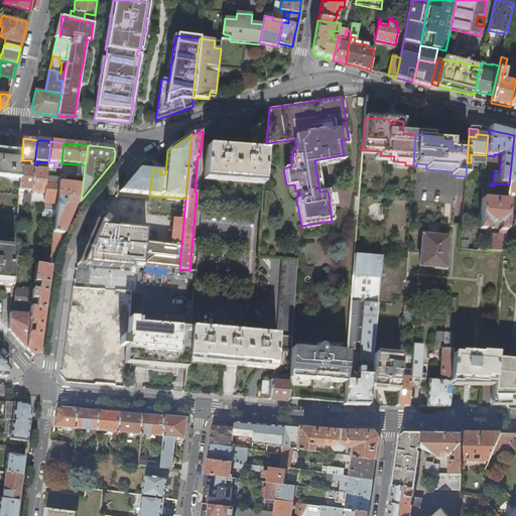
[(262,151),(207,147),(204,177),(263,182),(266,147),(263,147),(262,151)]
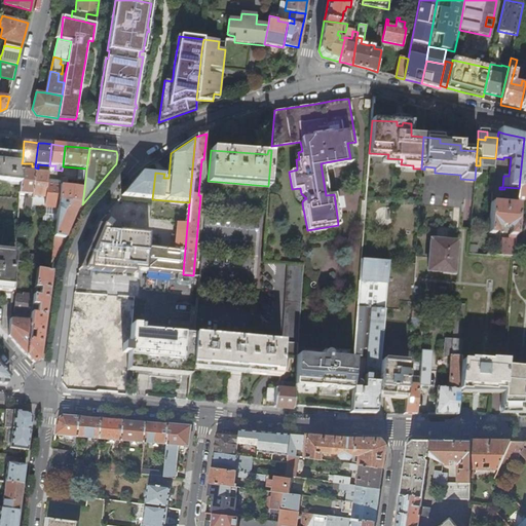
[(0,155),(0,182),(21,184),(22,171),(22,163),(23,158),(13,157),(6,156),(0,155)]
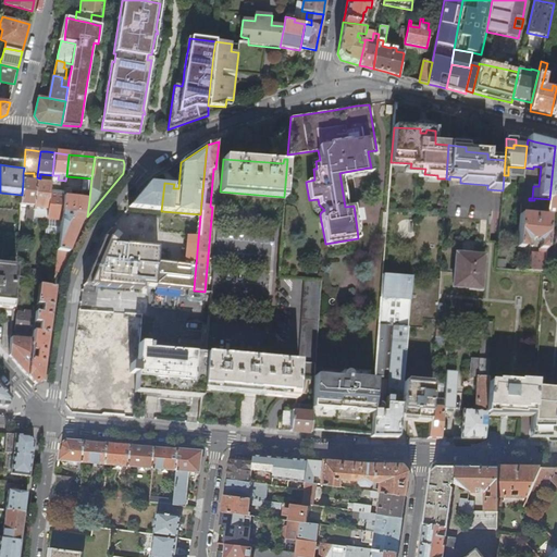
[(22,195),(21,205),(29,206),(34,206),(36,182),(23,181),(22,195)]
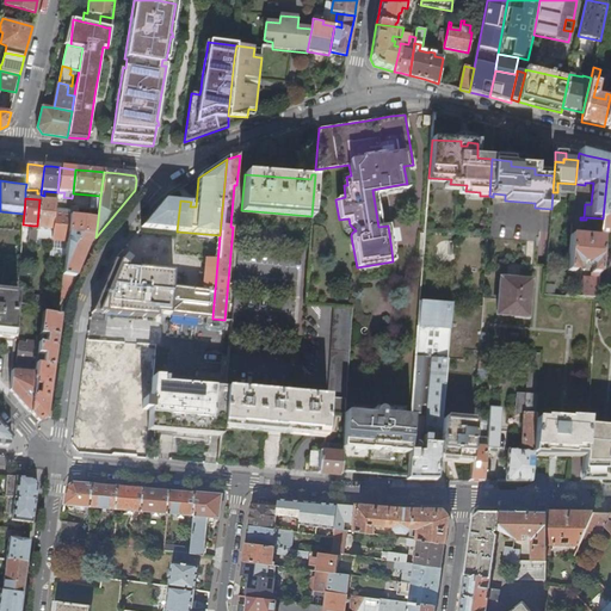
[(56,201),(39,199),(37,226),(53,228),(55,214),(56,201)]
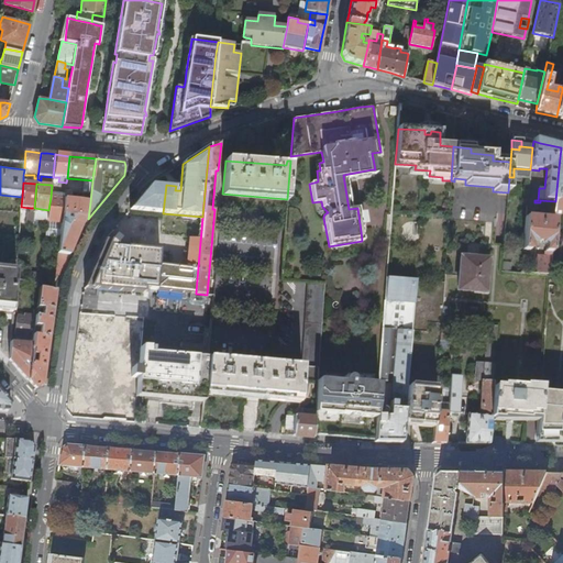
[(163,213),(166,185),(152,184),(130,210),(163,213)]
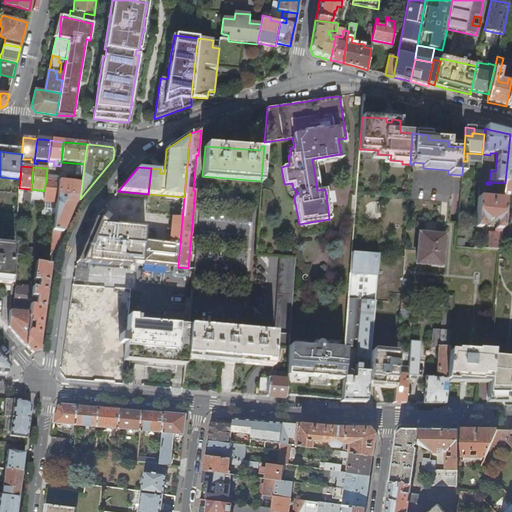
[(46,179),(44,191),(43,199),(56,201),(57,196),(59,181),(46,179)]
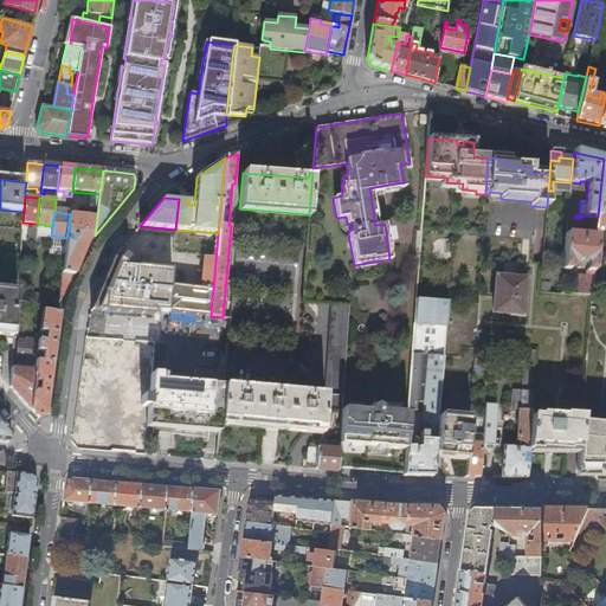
[(59,298),(65,298),(69,289),(75,275),(79,263),(88,244),(95,236),(97,218),(70,214),(68,232),(75,233),(72,239),(66,238),(63,274),(62,274),(59,298)]
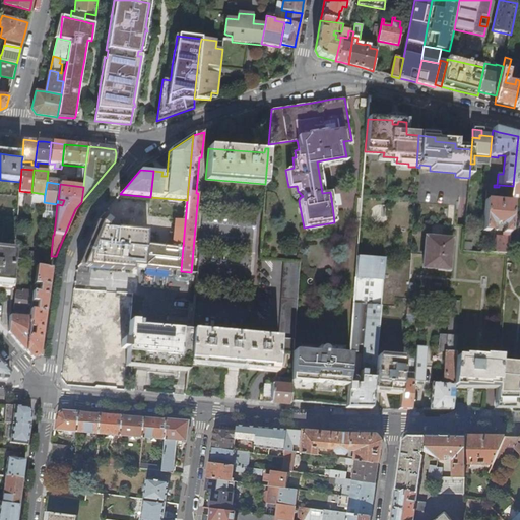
[(512,203),(485,202),(483,226),(481,243),(488,243),(488,232),(489,232),(489,226),(494,222),(501,222),(501,224),(504,228),(503,233),(506,233),(506,236),(509,236),(512,203)]
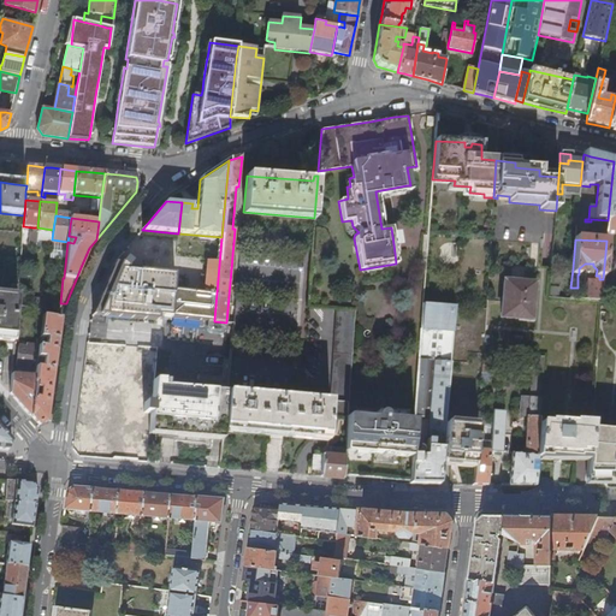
[(158,317),(171,318),(173,291),(175,276),(126,271),(132,264),(126,259),(122,265),(117,261),(94,315),(131,319),(157,321),(158,317)]
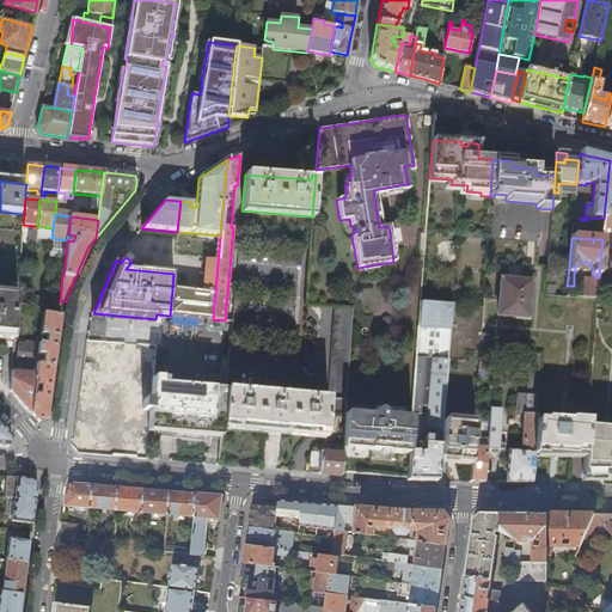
[(23,270),(22,286),(31,286),(31,271),(32,271),(32,259),(26,258),(25,270),(23,270)]
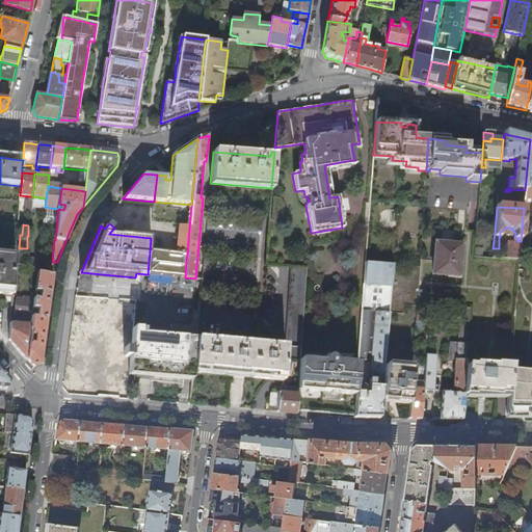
[(190,225),(178,224),(175,254),(150,251),(148,274),(185,277),(190,225)]
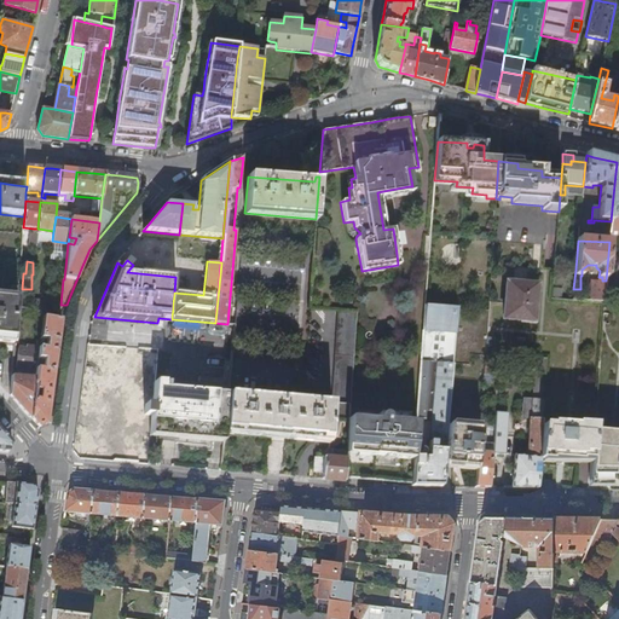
[(590,283),(588,302),(605,304),(606,284),(590,283)]
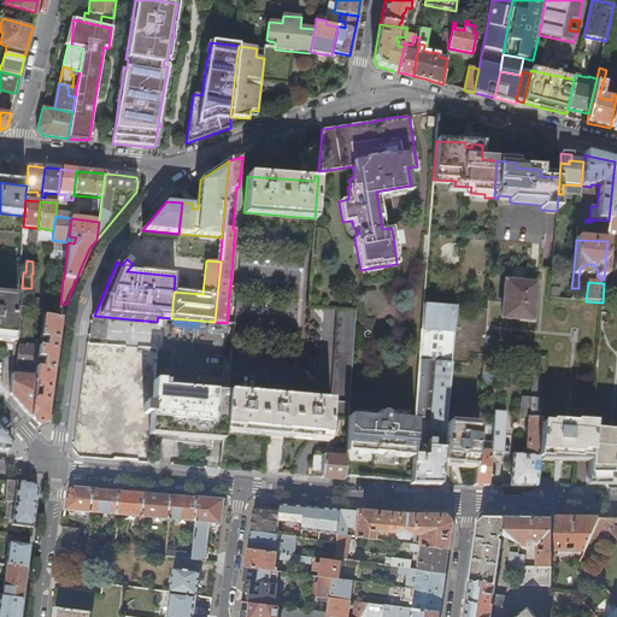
[(535,286),(505,283),(501,319),(532,322),(535,286)]
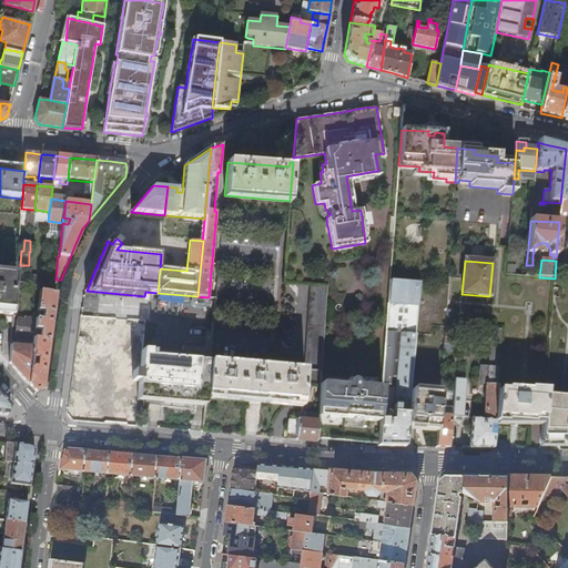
[(0,314),(6,315),(13,316),(17,283),(17,276),(0,273),(0,314)]
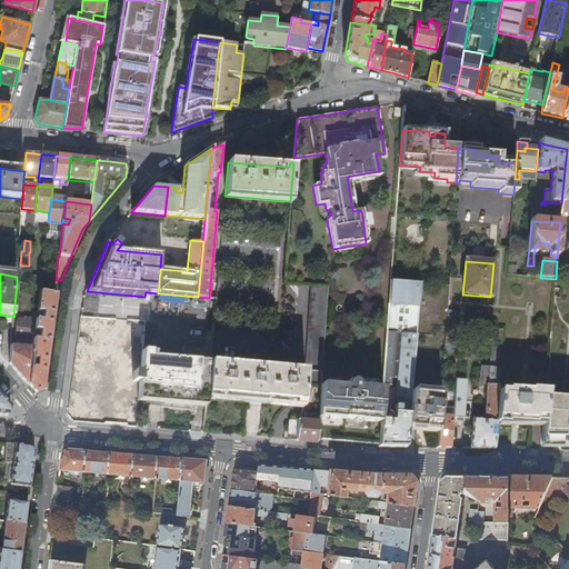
[(41,277),(29,276),(28,285),(40,287),(41,277)]
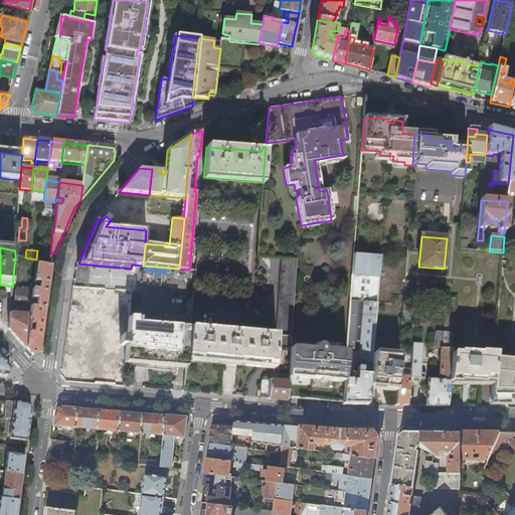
[(342,402),(342,405),(352,405),(366,405),(369,387),(370,380),(372,354),(374,335),(376,303),(380,258),(353,255),(346,348),(359,350),(357,371),(356,371),(355,382),(344,381),(342,402)]
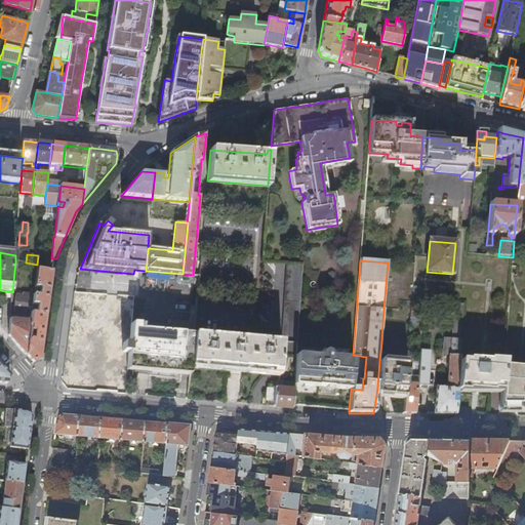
[(388,263),(384,309),(397,310),(398,301),(411,303),(411,301),(412,288),(414,265),(388,263)]
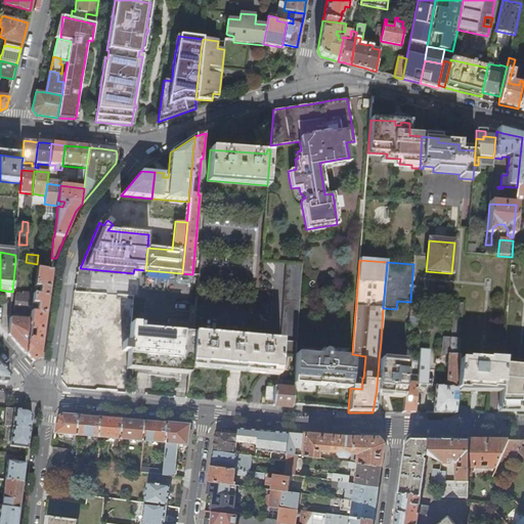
[(301,264),(286,263),(284,297),(280,342),(296,343),(301,264)]
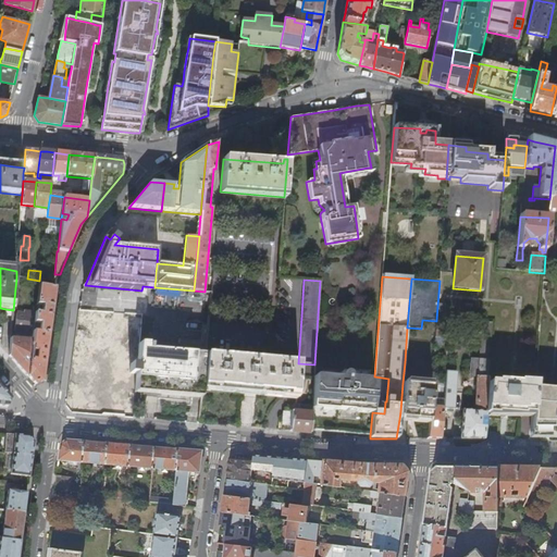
[(56,288),(39,286),(36,309),(39,309),(39,306),(42,306),(41,314),(36,313),(35,324),(40,325),(39,334),(49,335),(56,288)]
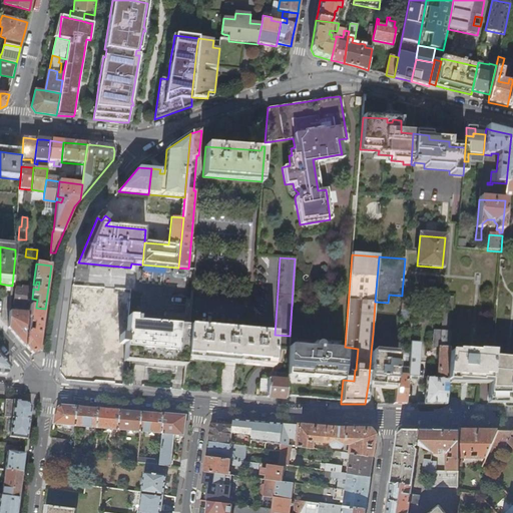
[(403,282),(402,295),(410,296),(411,283),(403,282)]
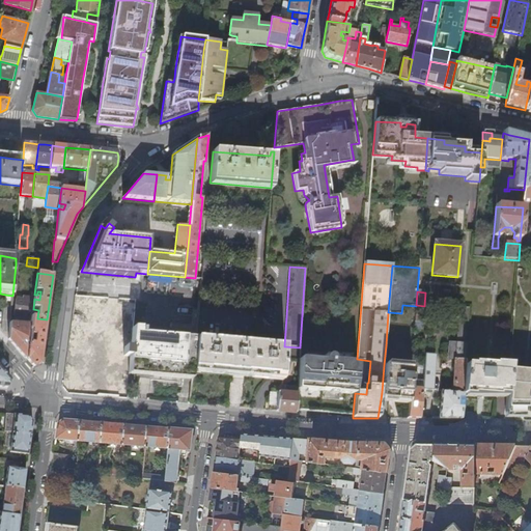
[(17,316),(32,318),(32,317),(33,309),(34,299),(25,298),(25,300),(19,299),(17,316)]
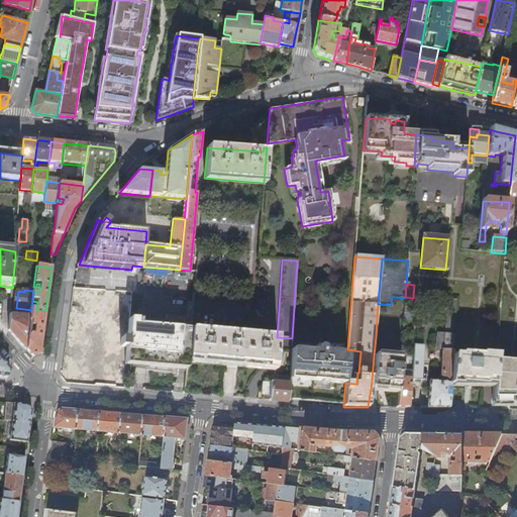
[(405,298),(403,322),(414,322),(416,298),(413,298),(405,297),(405,298)]
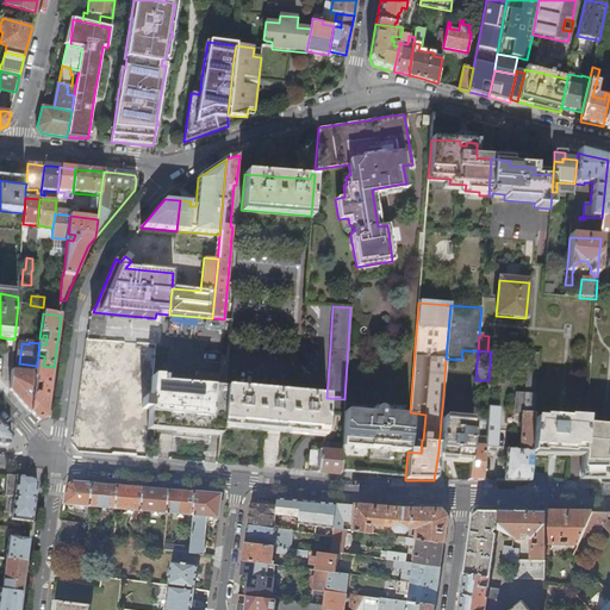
[(523,394),(535,394),(539,354),(527,354),(523,394)]
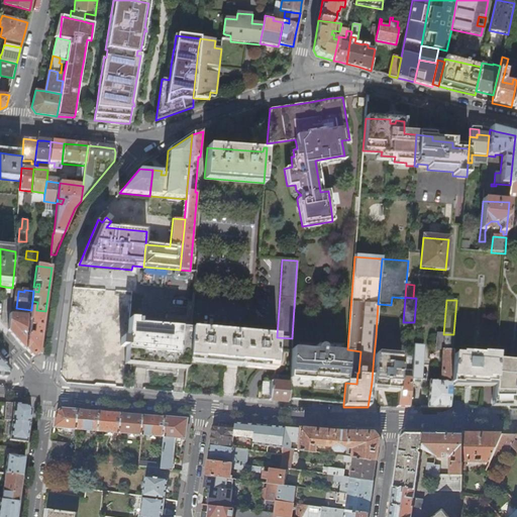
[(30,317),(26,350),(32,357),(39,354),(45,311),(36,310),(31,309),(31,310),(30,317)]
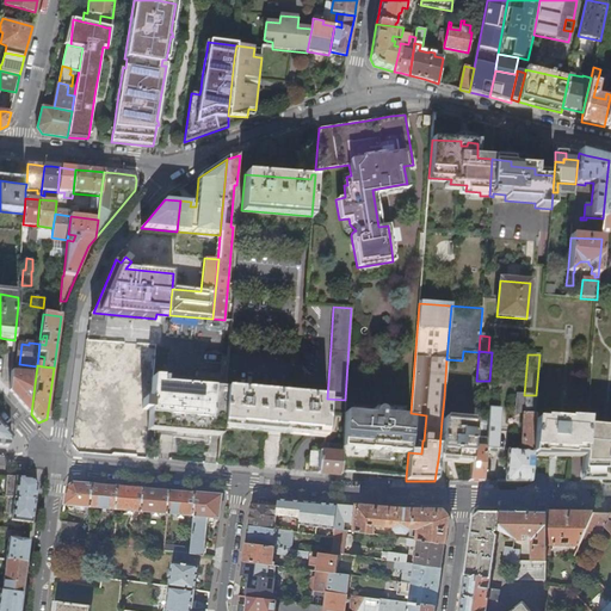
[(103,402),(106,369),(88,368),(85,400),(103,402)]
